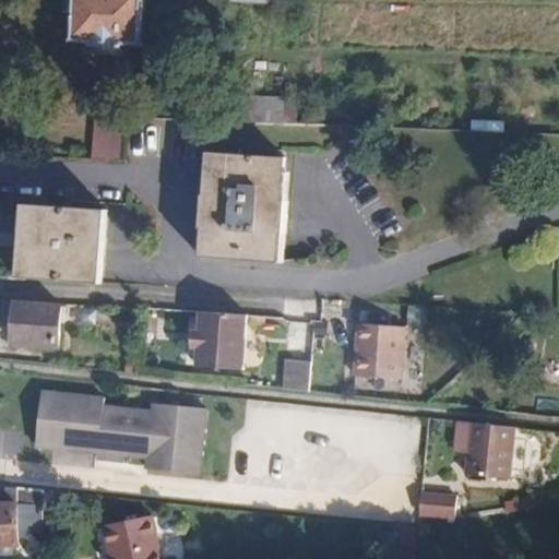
[(74,0),(74,37),(142,40),(143,0),(74,0)]
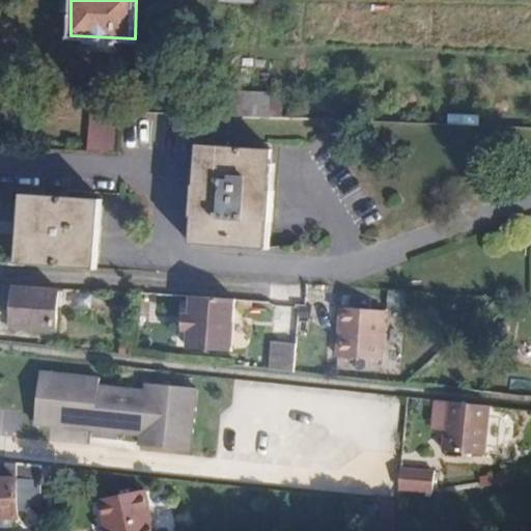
[(244,115),(272,114),(271,90),(244,90),(244,115)]
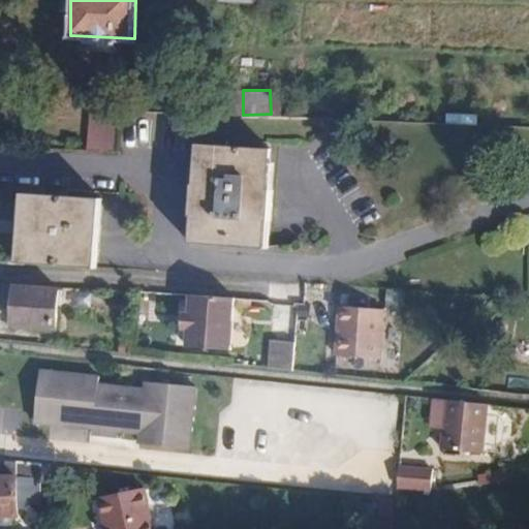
[(95,106),(92,149),(118,150),(122,109),(95,106)]
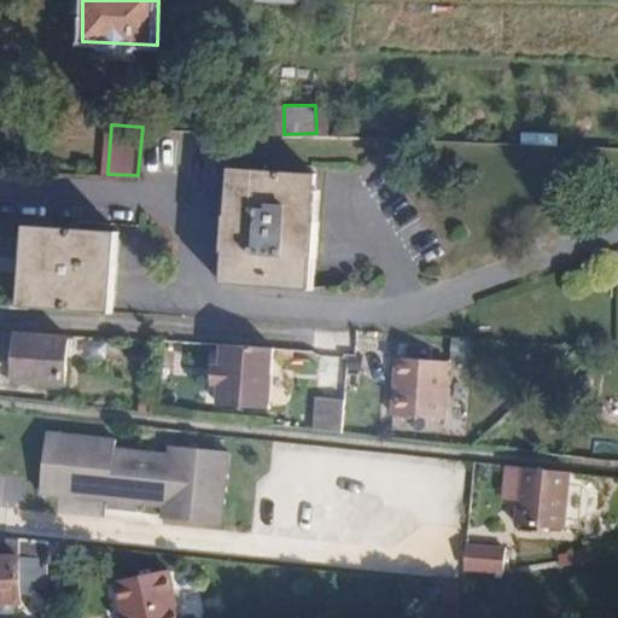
[(225,170),(221,217),(227,219),(232,219),(235,172),(225,170)]
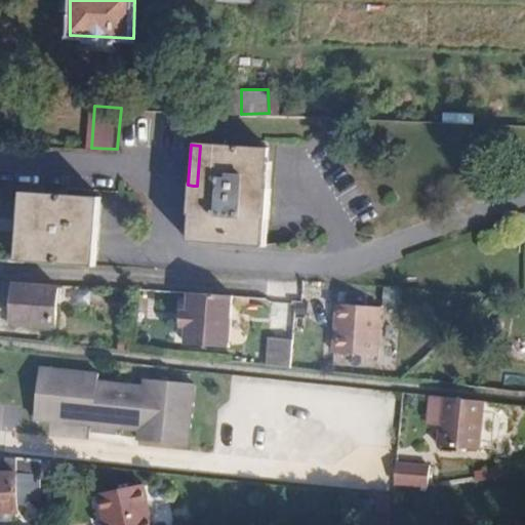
[(273,150),(200,146),(197,186),(193,186),(191,216),(196,216),(194,242),(267,247),(269,221),(273,221),(276,192),(271,191),(273,150)]
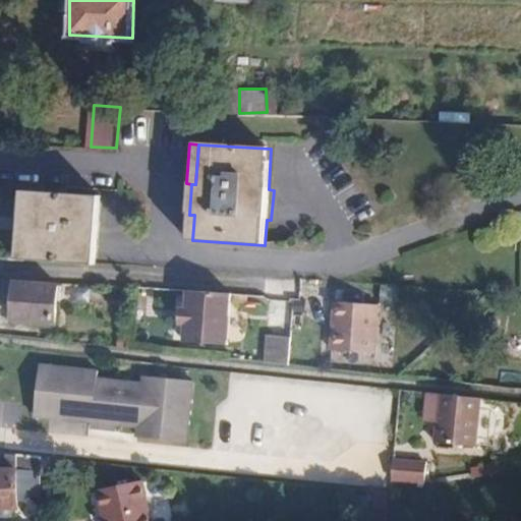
[(32,219),(31,230),(25,230),(23,259),(61,262),(98,265),(103,195),(29,190),(25,219),(32,219)]
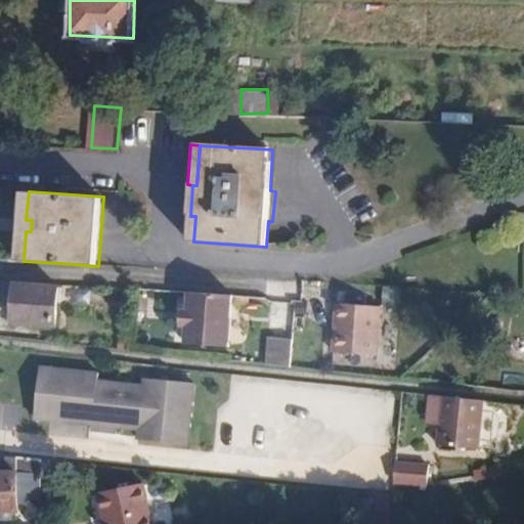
[(17,281),(14,320),(56,324),(59,284),(17,281)]
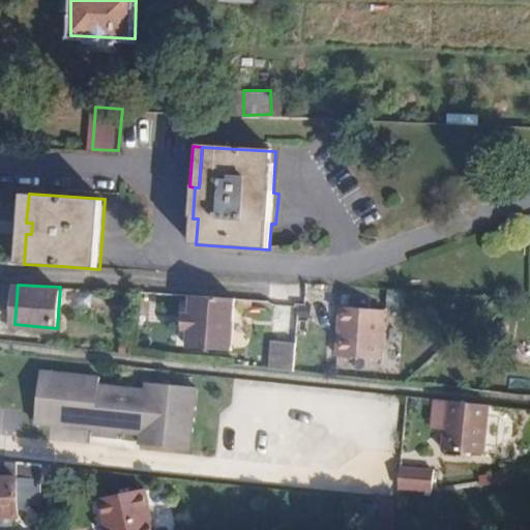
[(187,348),(231,351),(235,299),(190,296),(189,315),(188,330),(187,348)]
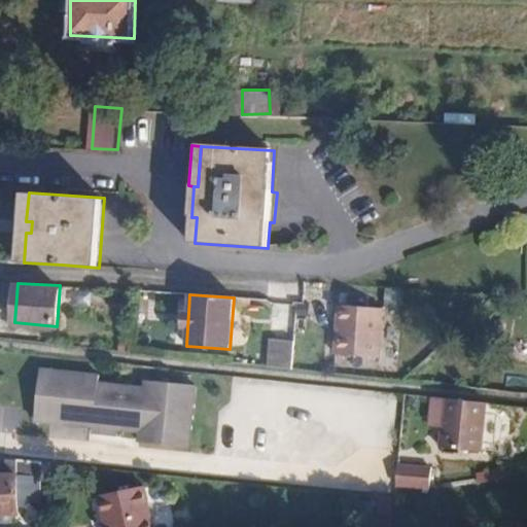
[(388,308),(343,306),(339,352),(383,355),(388,308)]
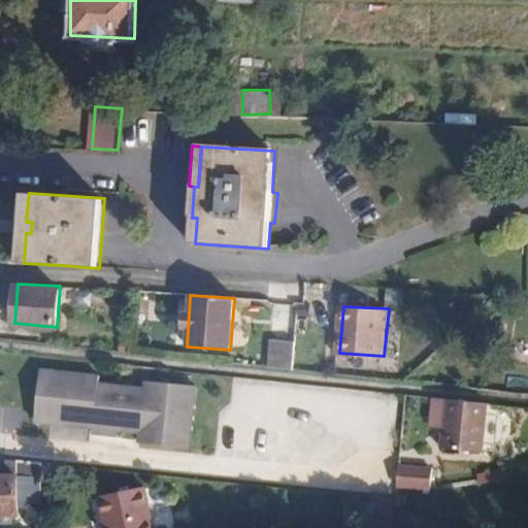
[(271,337),(269,367),(293,369),(295,338),(271,337)]
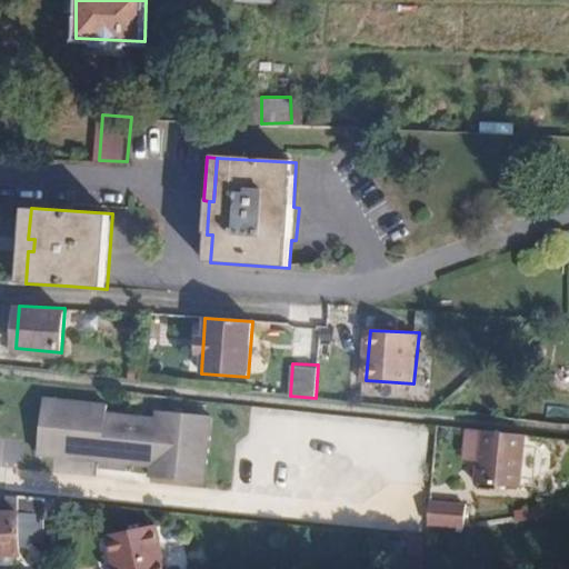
[(49,398),(42,453),(78,458),(82,402),(49,398)]
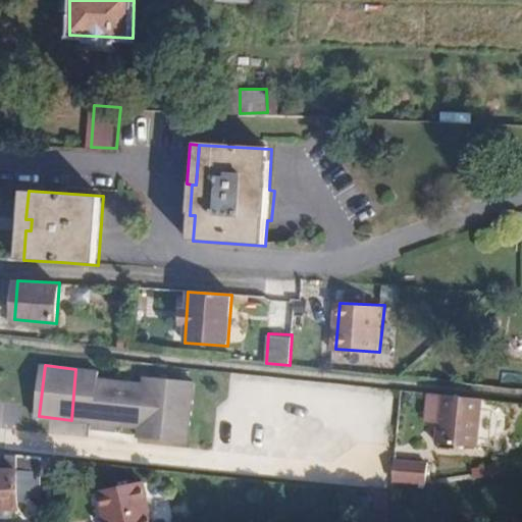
[(75,369),(71,420),(94,422),(95,422),(96,410),(109,411),(107,423),(121,425),(143,427),(141,437),(191,442),(197,381),(149,376),(148,383),(102,378),(103,371),(75,369)]
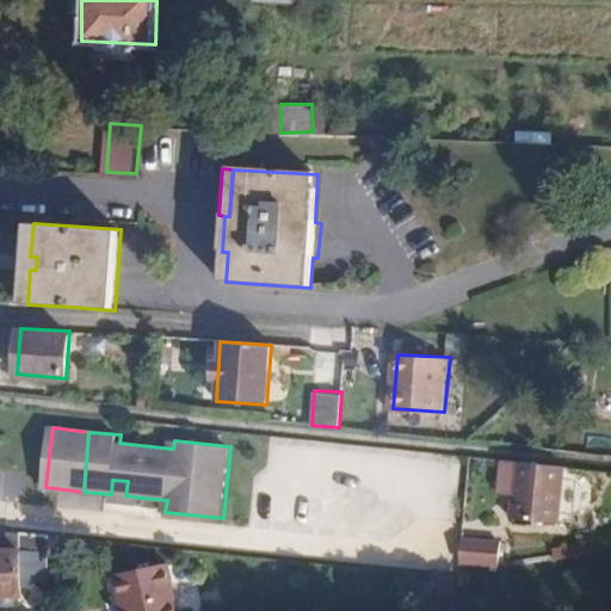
[(520,462),(516,518),(562,522),(568,467),(567,466),(520,462)]
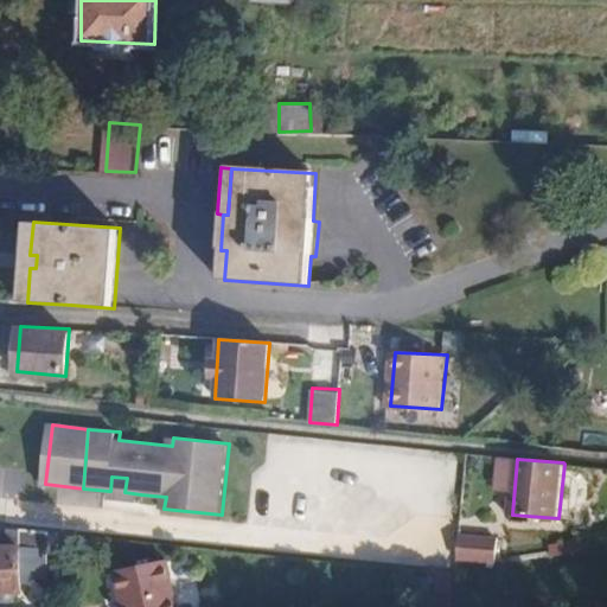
[(109,491),(107,499),(139,503),(141,494),(125,492),(127,478),(112,477),(110,491),(109,491)]
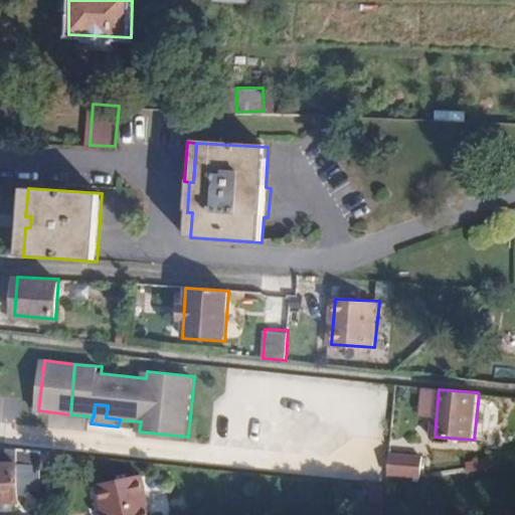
[(0,447),(0,501),(20,502),(19,450),(0,447)]
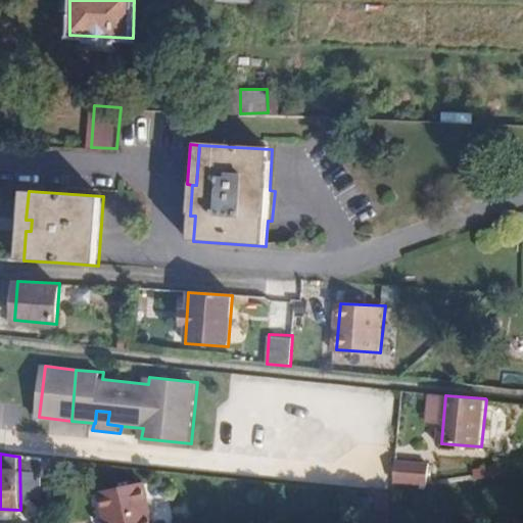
[(395,462),(394,475),(427,470),(428,459),(396,456),(395,462)]
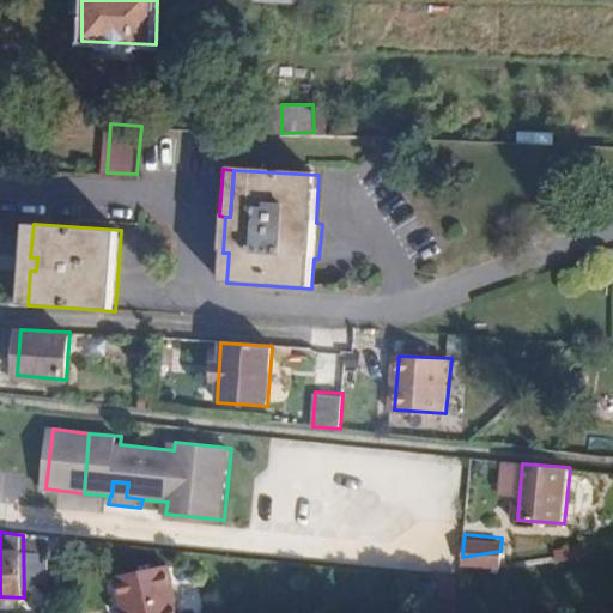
[(138,607),(139,612),(195,612),(181,562),(135,575),(144,605),(138,607)]
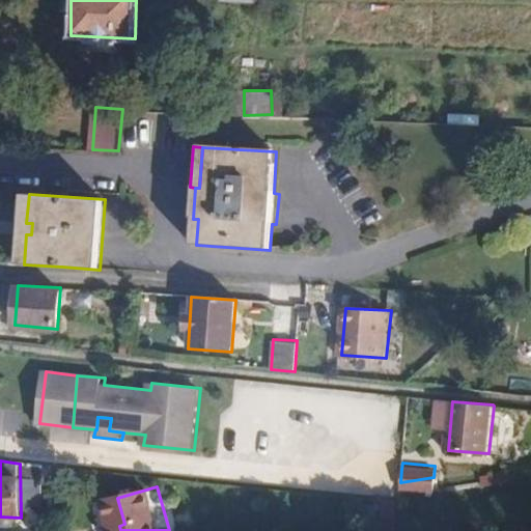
[(112,500),(119,526),(124,524),(117,498),(112,500)]
